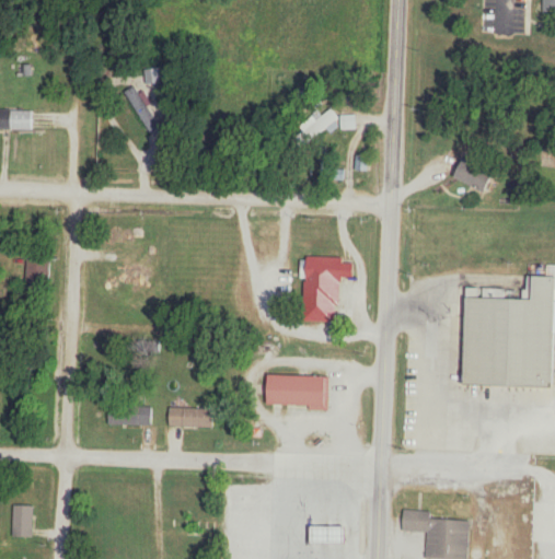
[(160,125),(128,89),(117,99),(149,135),(160,125)]
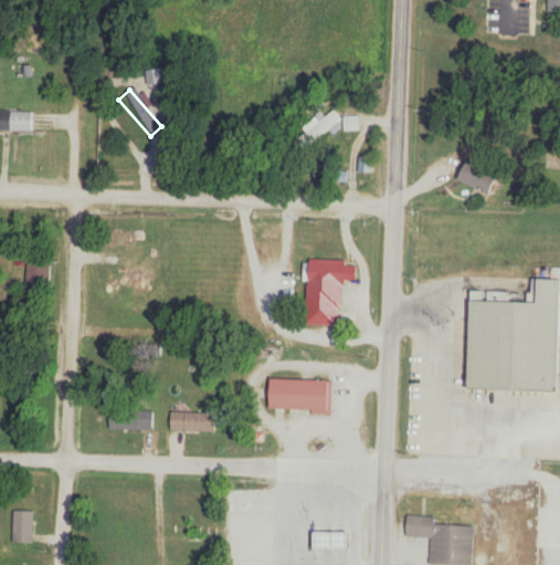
[(336,115),(325,107),(302,135),(313,144),(336,115)]
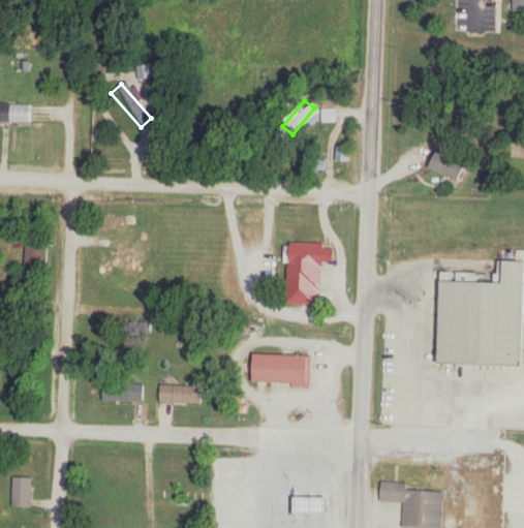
[(0,121),(26,122),(26,102),(0,101),(0,121)]
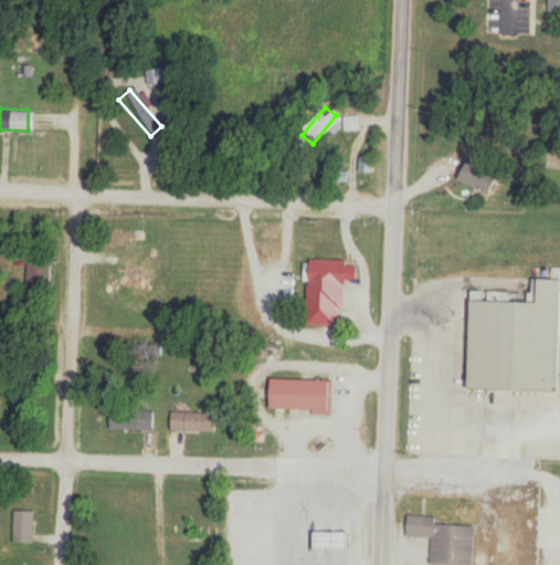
[(339,116),(338,129),(354,129),(354,117),(339,116)]
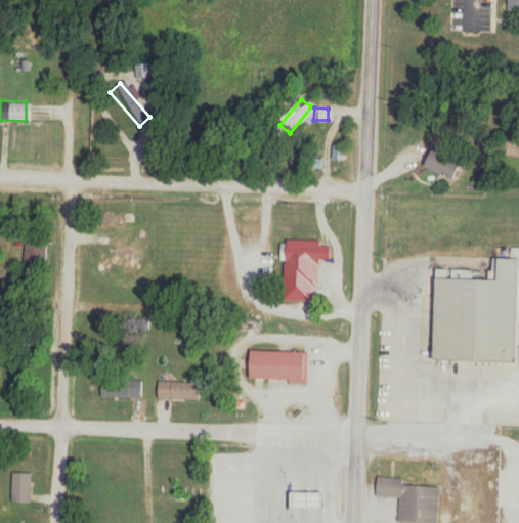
[(336,145),(327,144),(326,159),(335,159),(336,145)]
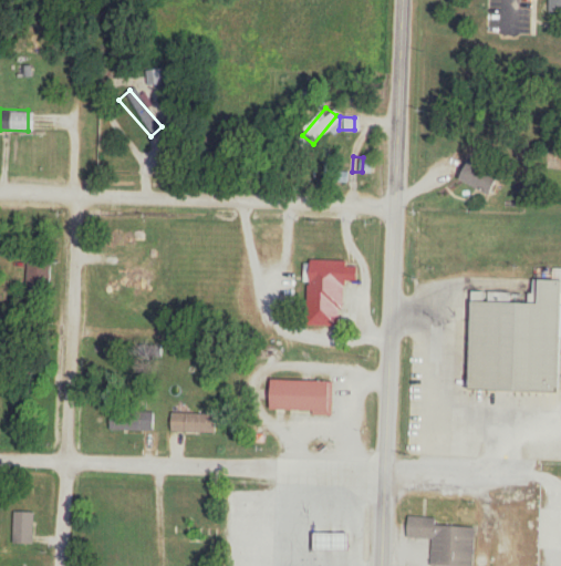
[(497,168),(459,156),(452,181),(490,193),(497,168)]
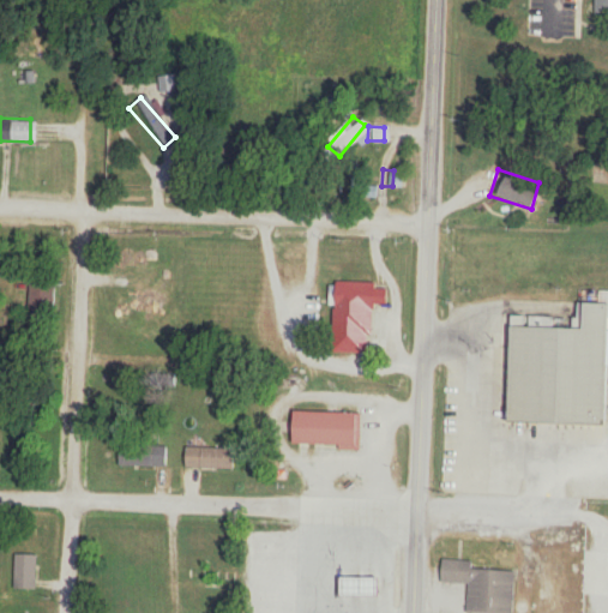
[(50,277),(23,277),(22,312),(49,312),(50,277)]
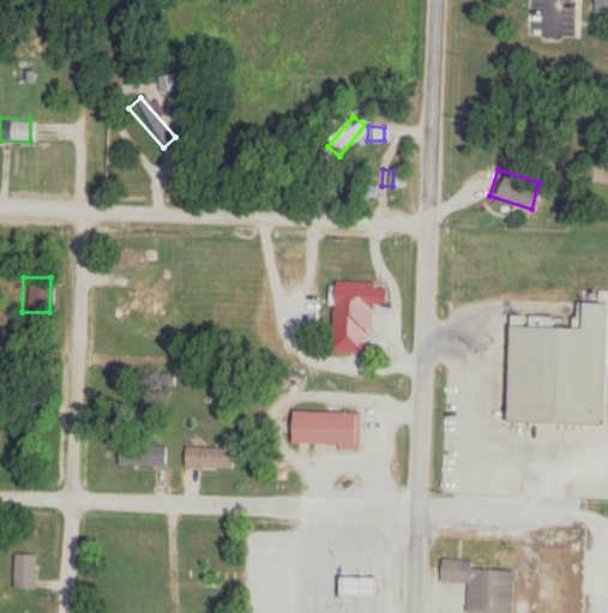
[(383,289),(373,289),(373,282),(331,282),(331,307),(383,307),(383,289)]
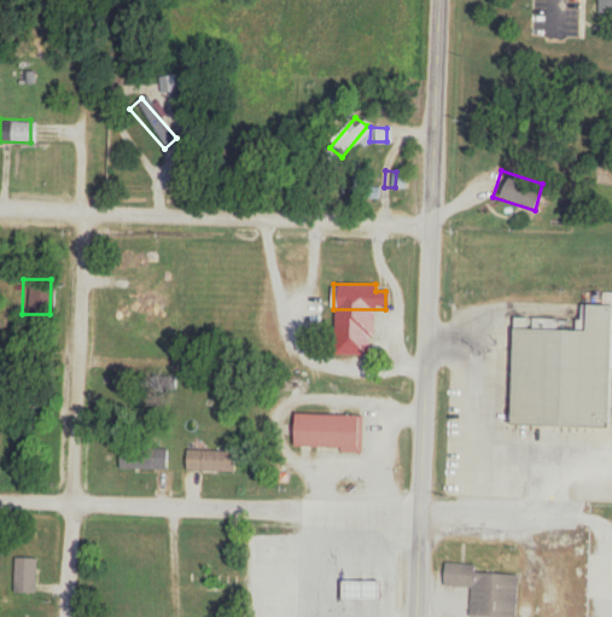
[(514,327),(510,424),(607,429),(611,344),(611,303),(587,307),(586,331),(514,327)]
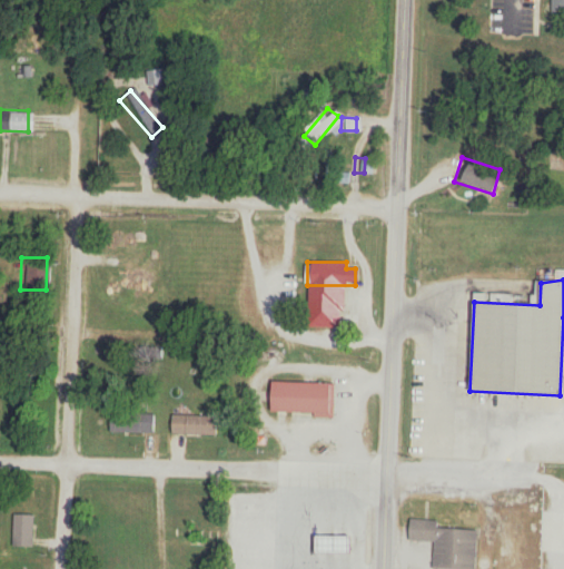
[(269,414),(330,415),(330,382),(270,382),(269,414)]
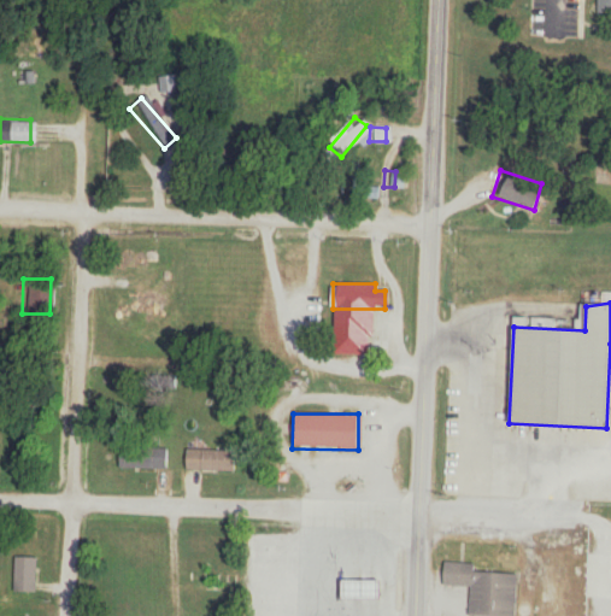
[(163,468),(163,444),(113,444),(113,468),(163,468)]
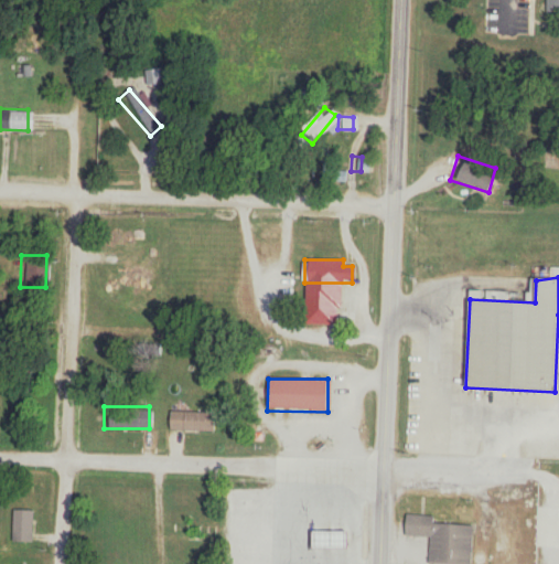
[(212,412),(167,412),(167,431),(212,431),(212,412)]
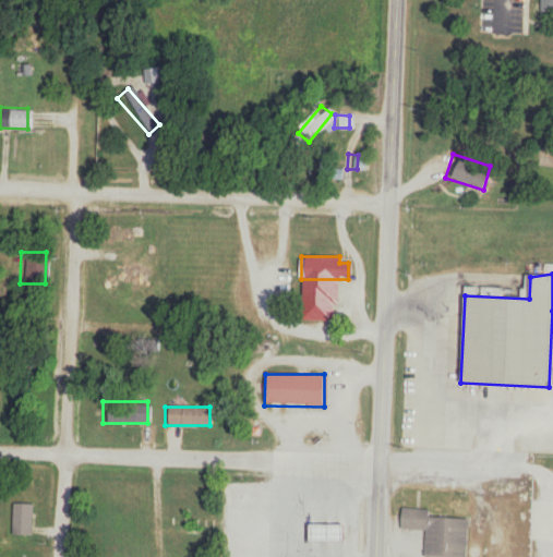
[(27,504),(8,504),(8,534),(27,534),(27,504)]
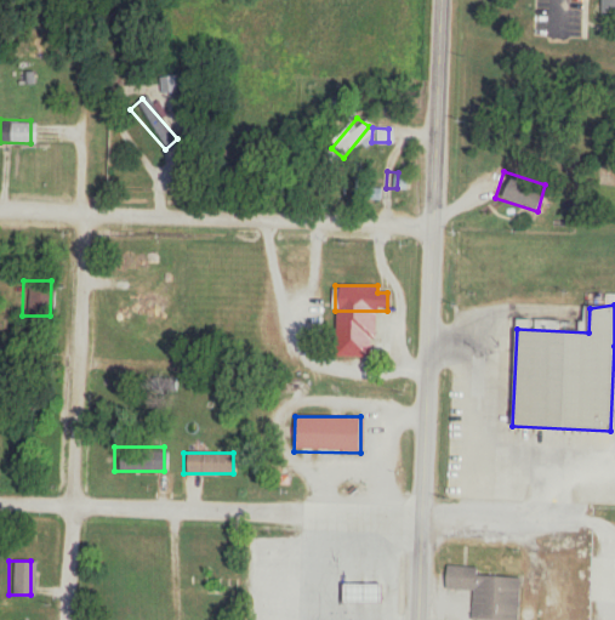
[(467,619),(502,619),(513,619),(516,575),(473,574),(473,566),(443,564),(442,589),(468,590),(467,619)]
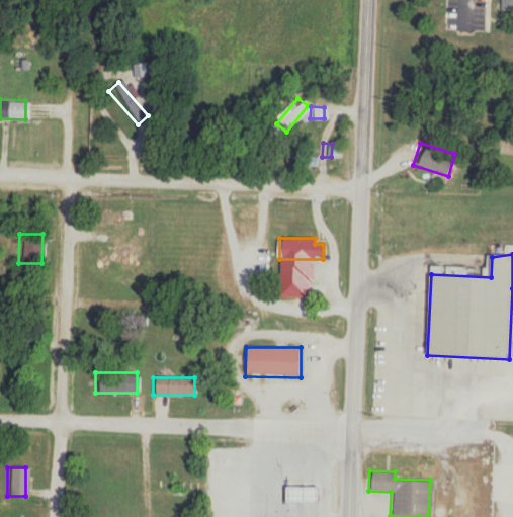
[(306,501),(306,486),(286,486),(286,501),(306,501)]
